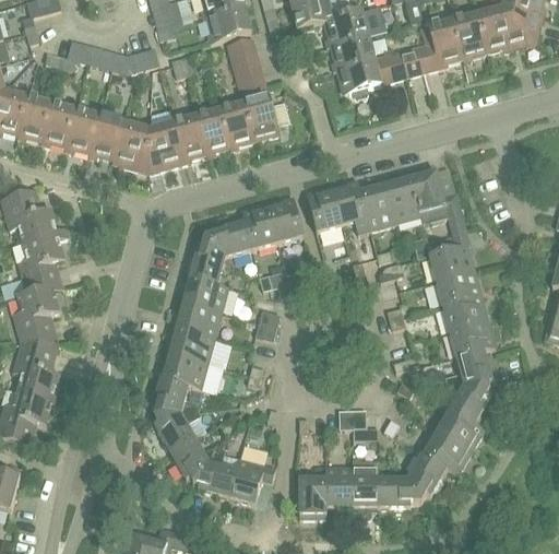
[(34,0),(26,2),(26,3),(31,16),(22,19),(24,26),(34,24),(33,19),(61,11),(58,0),(34,0)]
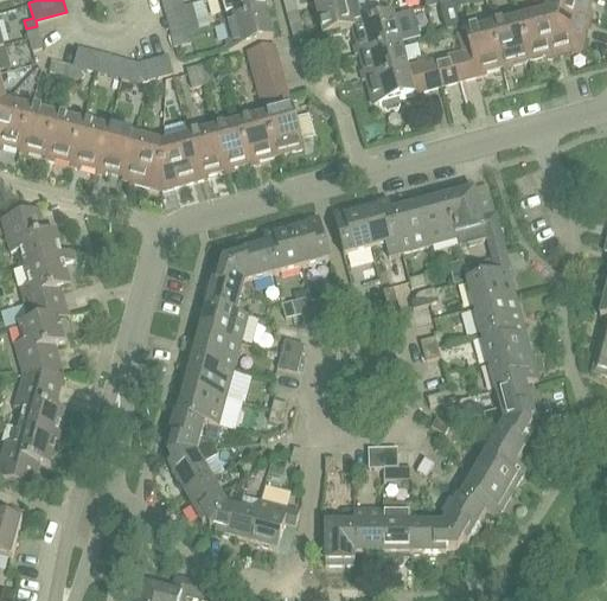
[(218,12),(221,19),(264,7),(262,0),(218,0),(222,11),(218,12)]
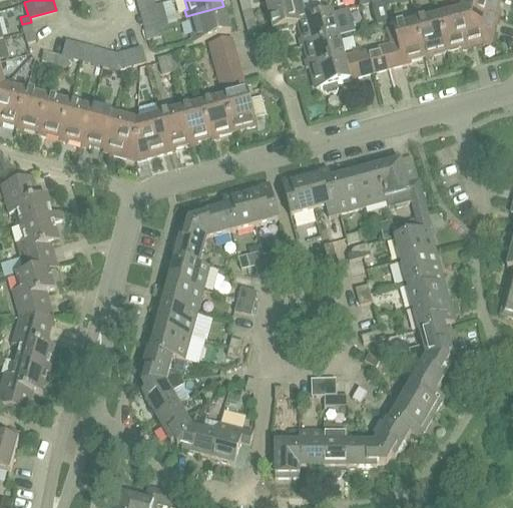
[(274,27),(297,21),(297,20),(308,18),(308,17),(304,0),(287,0),(268,5),(274,27)]
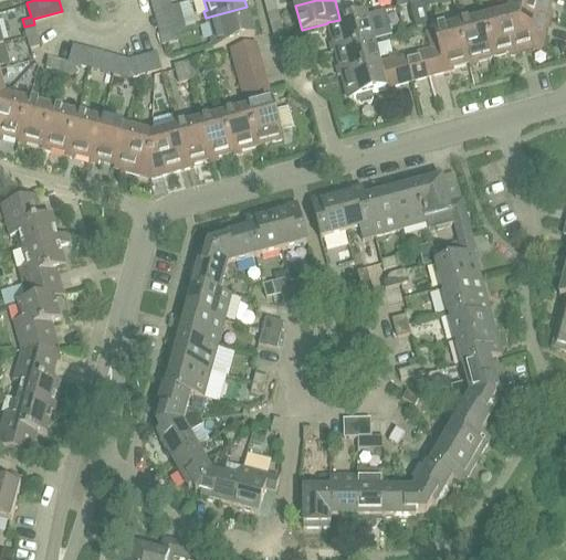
[(510,0),(509,8),(507,8),(542,43),(543,43),(552,11),(548,10),(551,0),(510,0)]
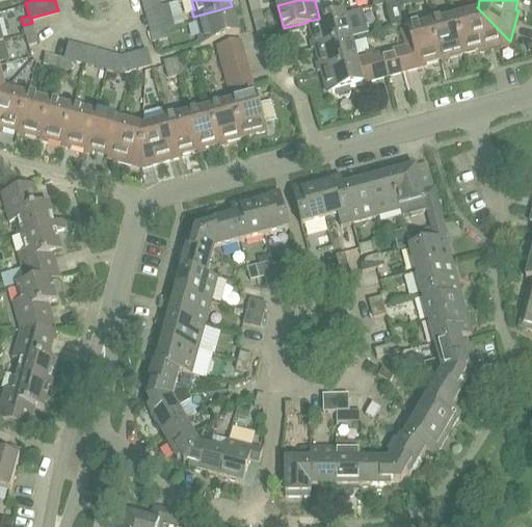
[(200,40),(238,30),(232,6),(193,17),(193,18),(196,18),(201,32),(197,32),(200,40)]
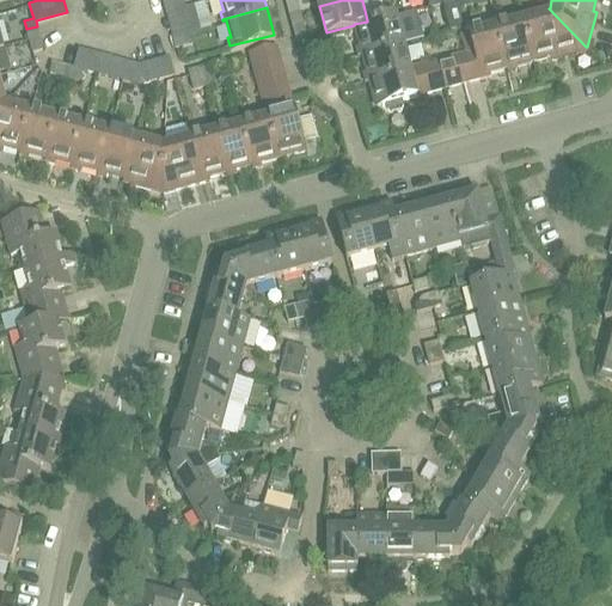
[(549,8),(521,17),(532,57),(550,53),(551,56),(586,47),(549,8)]
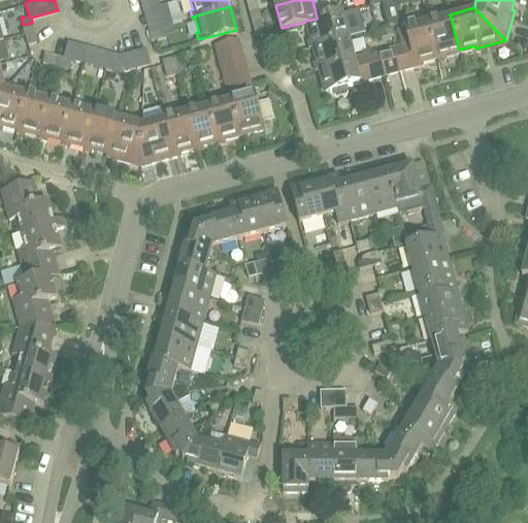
[(342,10),(317,18),(317,19),(305,21),(305,22),(309,36),(307,37),(309,44),(349,34),(342,10)]
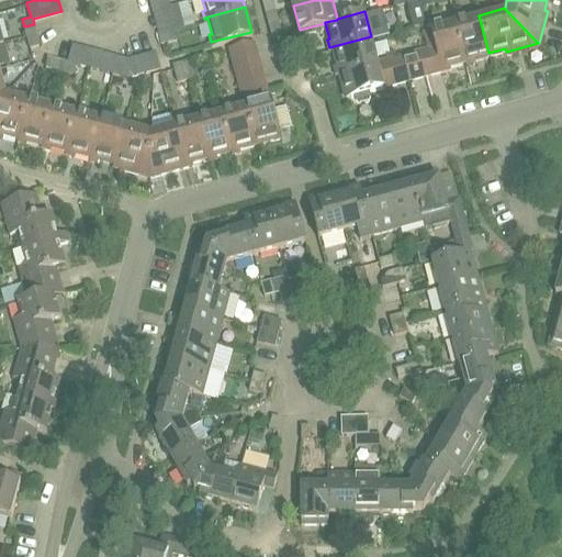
[(479,15),(454,21),(464,59),(465,62),(474,59),(473,57),(489,53),(479,15)]
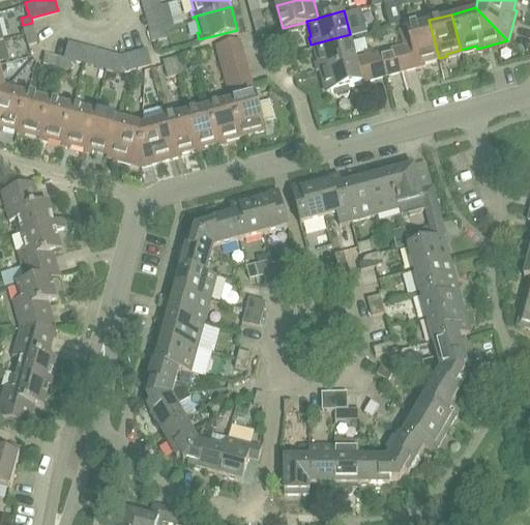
[(147,22),(149,30),(167,26),(165,17),(147,22)]
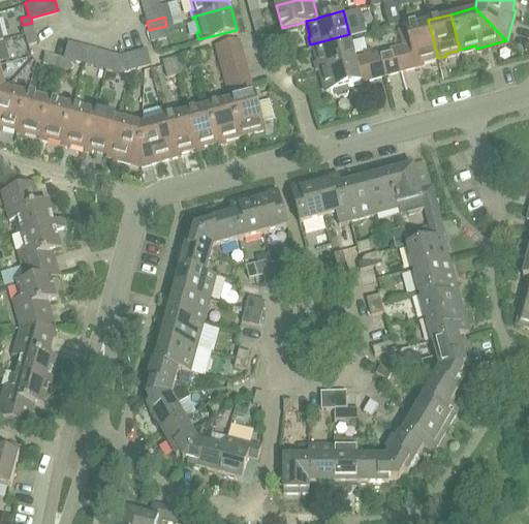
[(256,36),(266,33),(261,17),(252,20),(256,36)]
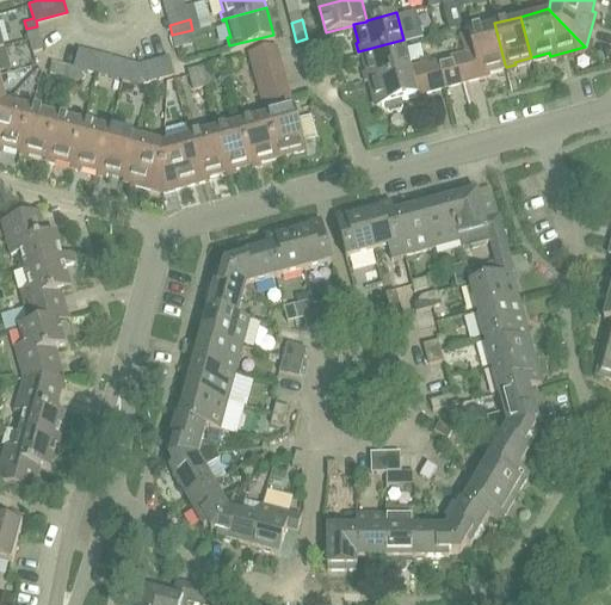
[(461,80),(480,75),(488,73),(489,69),(505,65),(494,23),(469,30),(474,48),(454,53),(461,80)]
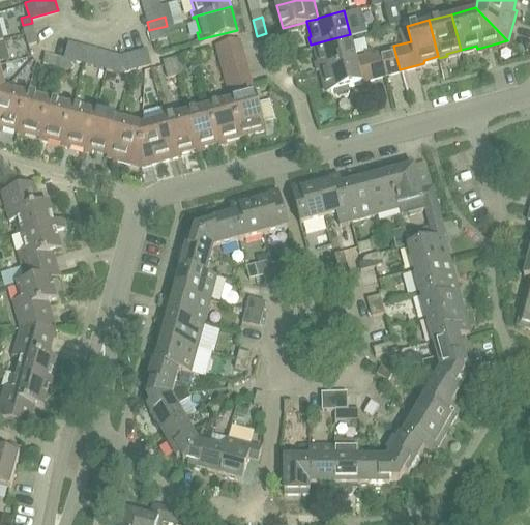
[(37,39),(32,23),(23,25),(27,42),(37,39)]
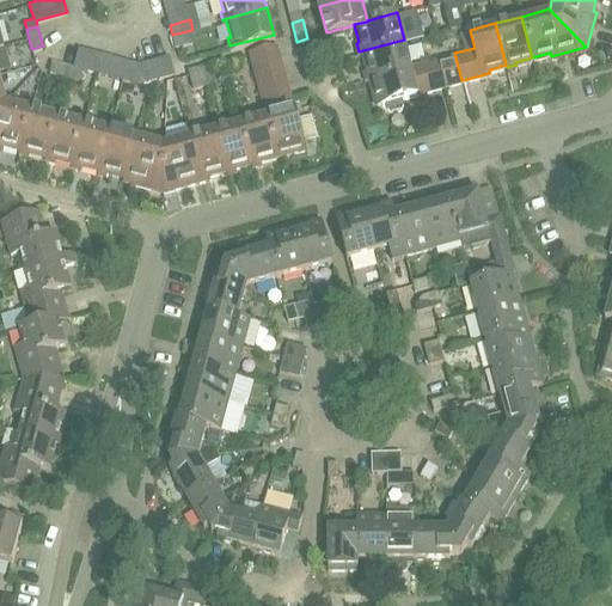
[(172,35),(176,46),(196,40),(193,30),(172,35)]
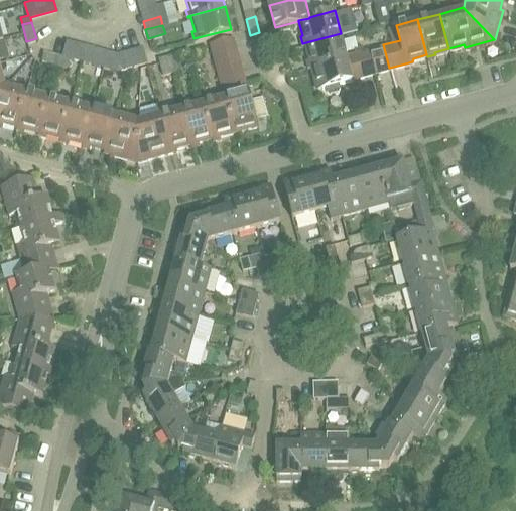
[(281,28),(284,37),(292,35),(289,25),(281,28)]
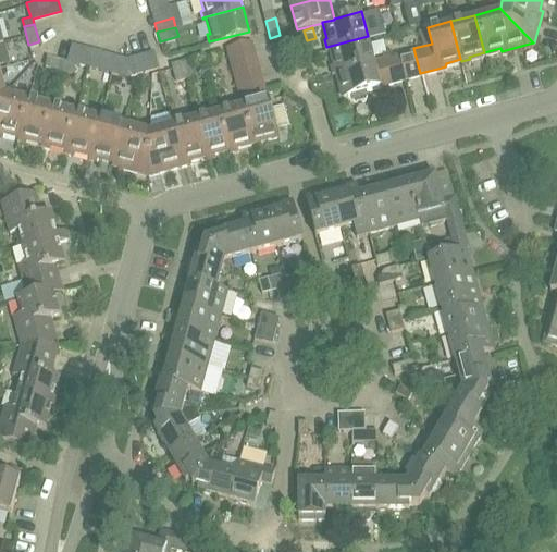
[(333,71),(335,71),(335,70),(374,60),(373,59),(368,36),(326,47),(329,48),(333,62),(331,62),(333,71)]
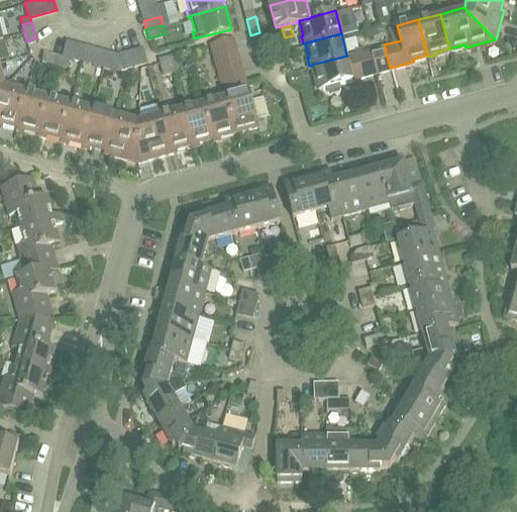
[(233,36),(211,42),(215,58),(237,52),(233,36)]
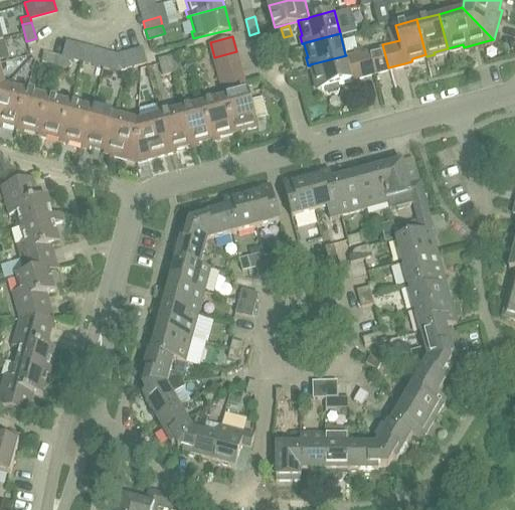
[(72,57),(81,60),(87,43),(78,40),(72,57)]
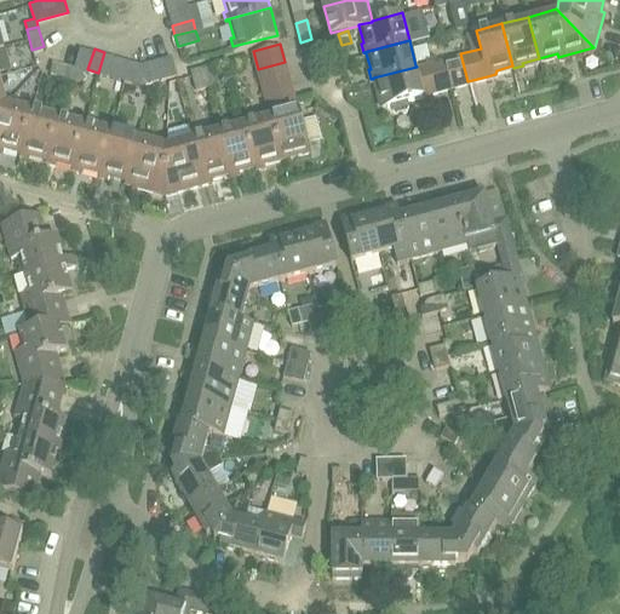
[(115,55),(104,52),(98,73),(109,75),(115,55)]
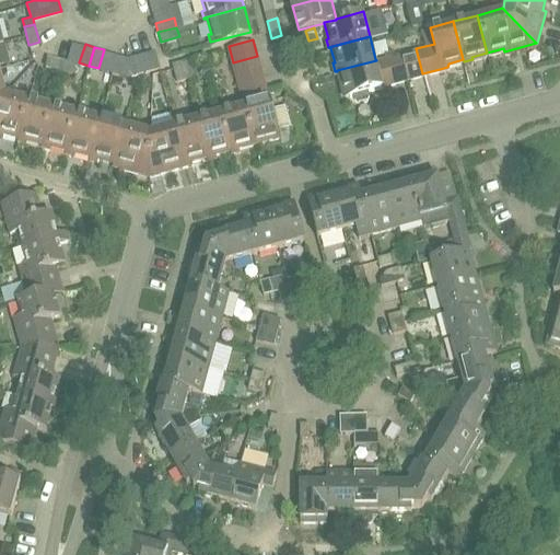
[(148,69),(159,66),(154,48),(143,50),(148,69)]
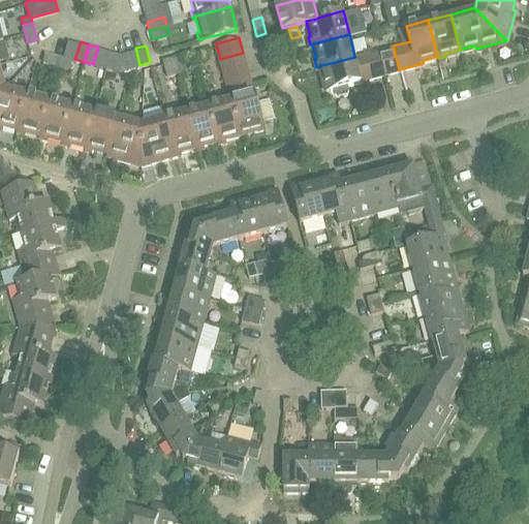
[(383,73),(389,72),(399,69),(393,45),(377,50),(383,73)]
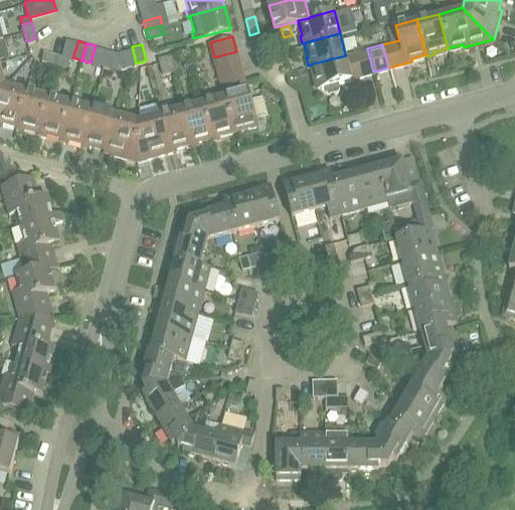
[(129,65),(136,63),(132,46),(124,48),(129,65)]
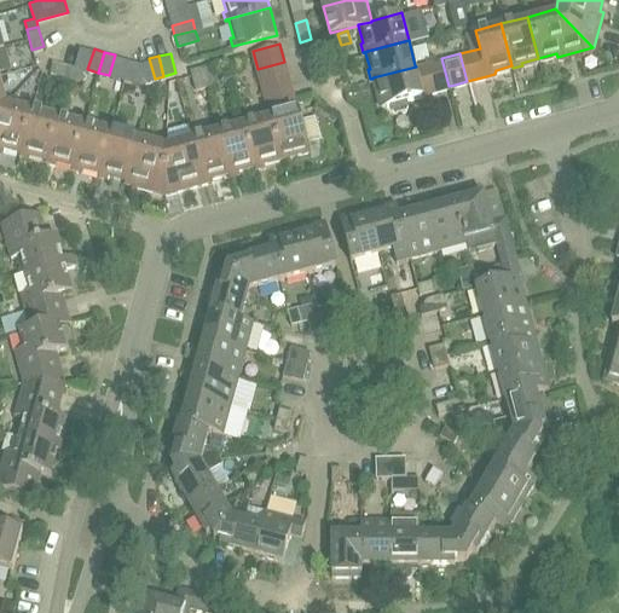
[(74,64),(53,59),(52,58),(48,70),(70,76),(74,64)]
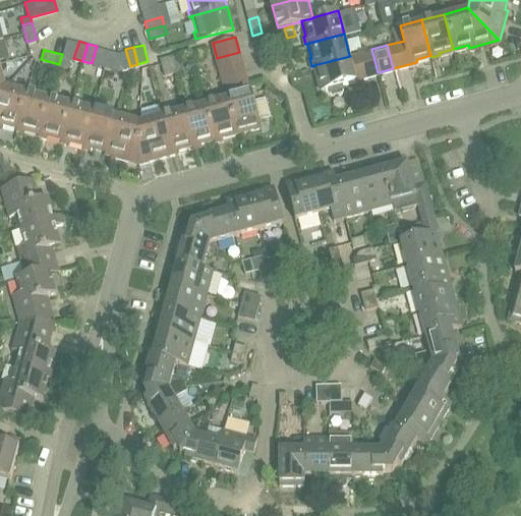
[(122,68),(130,66),(125,49),(118,52),(122,68)]
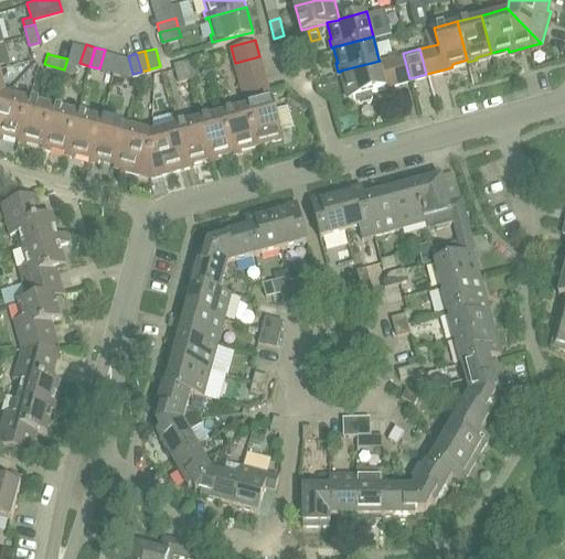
[(371,88),(408,78),(409,78),(403,53),(379,60),(380,61),(340,71),(340,72),(347,95),(355,93),(356,97),(361,100),(371,98),(372,93),(371,88)]
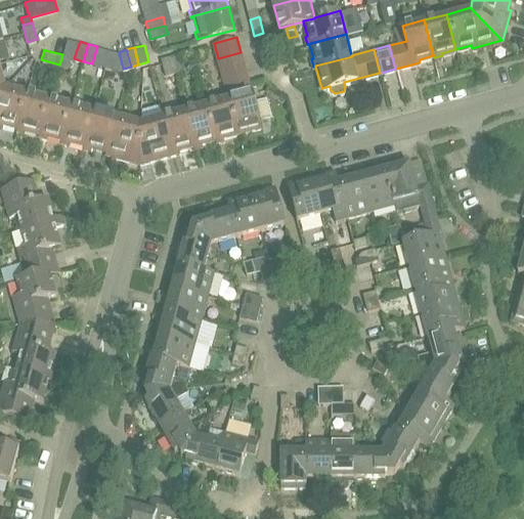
[(183,69),(179,52),(169,55),(174,72),(183,69)]
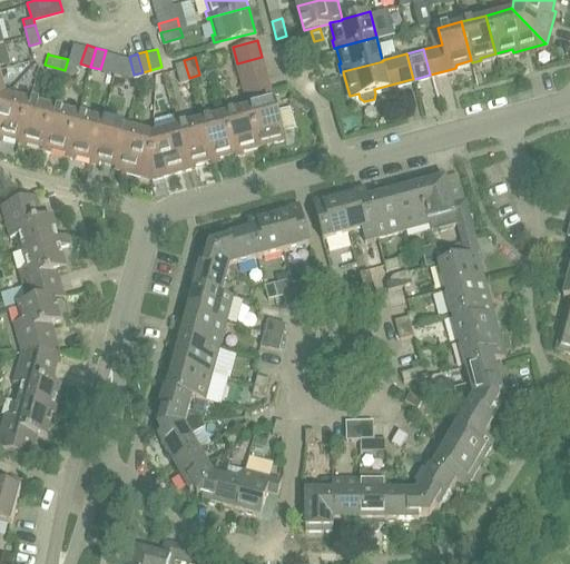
[(237,63),(242,80),(266,73),(262,57),(237,63)]
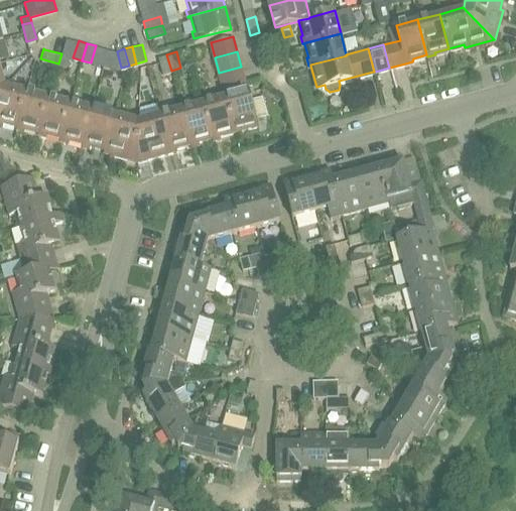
[(162,74),(171,71),(166,54),(157,56),(162,74)]
